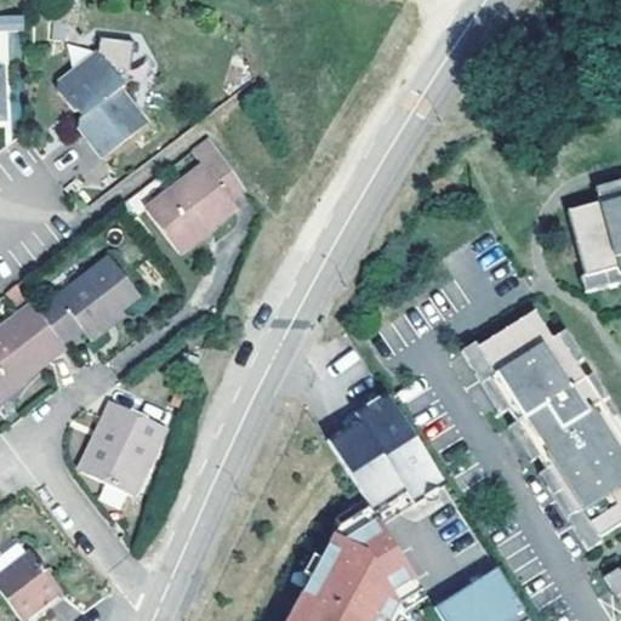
[(0,30),(23,30),(23,16),(0,15),(0,30)]
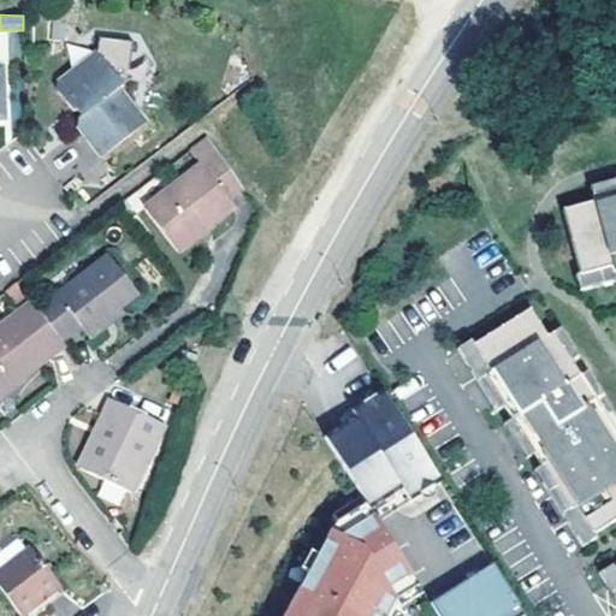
[(101,43),(99,58),(123,87),(120,88),(124,90),(130,84),(134,46),(101,43)]
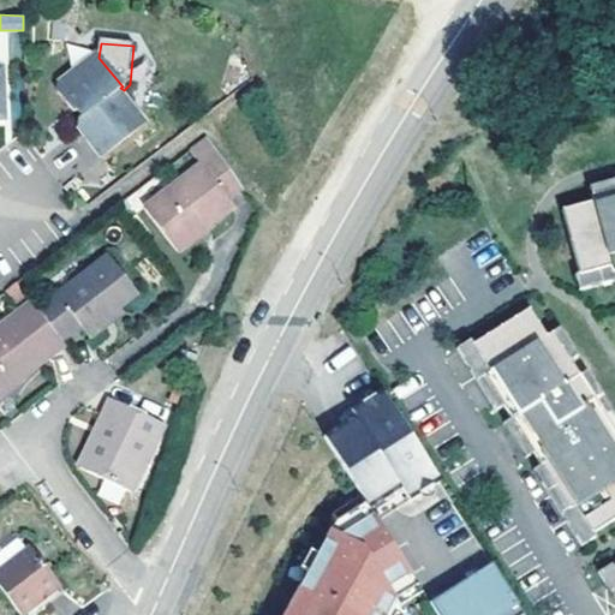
[(95,53),(58,83),(57,91),(73,113),(76,111),(82,118),(78,120),(78,127),(101,156),(143,123),(118,90),(120,88),(123,87),(99,58),(95,53)]
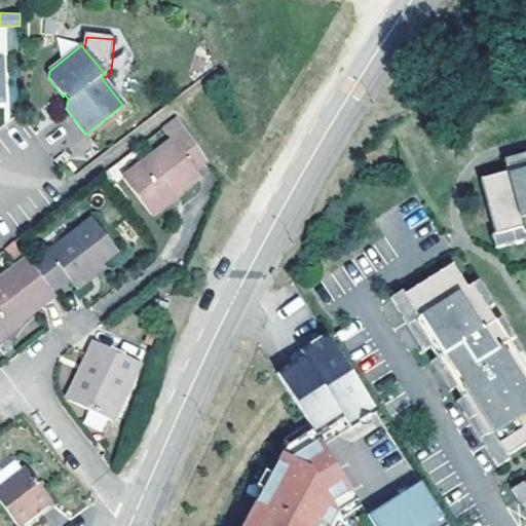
[(180,116),(165,126),(175,141),(125,176),(153,214),(203,178),(197,167),(208,160),(180,116)]
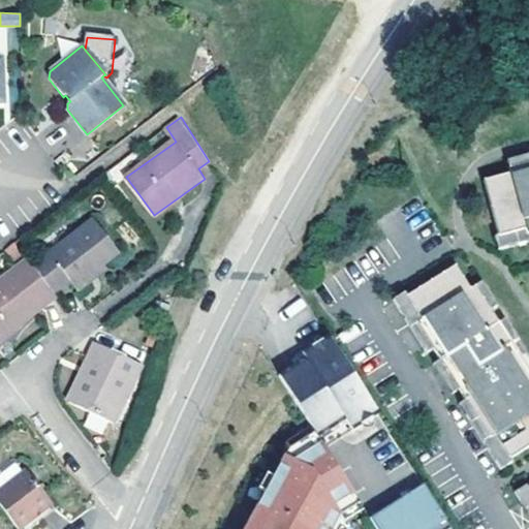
[(528,153),(509,159),(511,166),(528,161),(528,153)]
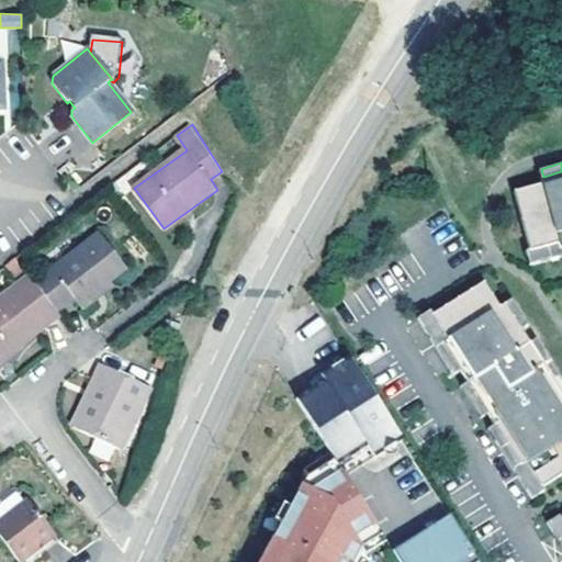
[(544,182),(516,190),(532,248),(532,249),(561,242),(561,246),(561,171),(543,177),(544,182)]
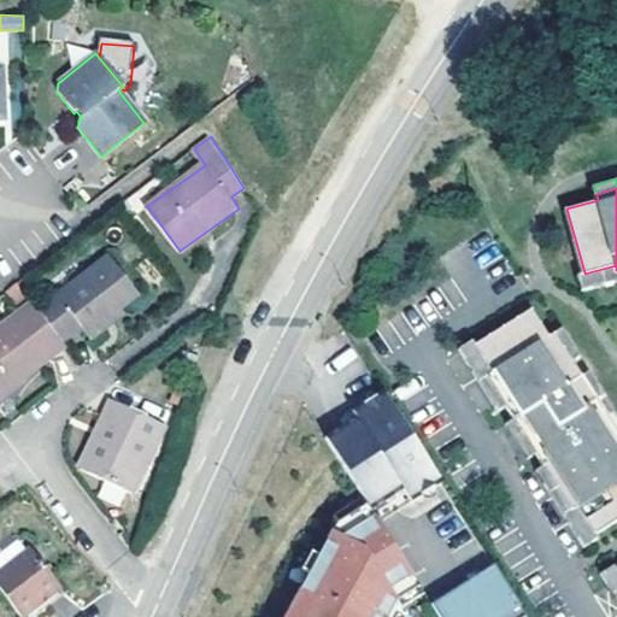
[(111,258),(39,312),(60,341),(80,327),(89,339),(105,327),(100,321),(117,307),(122,312),(141,299),(111,258)]
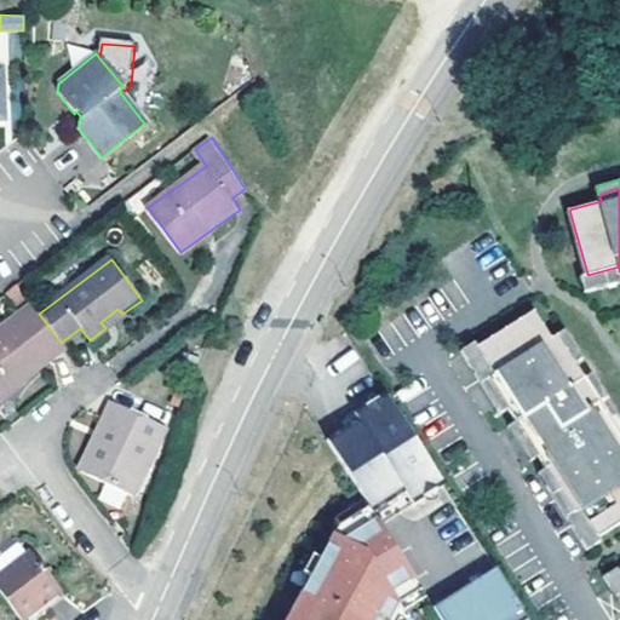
[(586,291),(619,281),(619,271),(619,267),(587,275),(587,274),(581,275),(586,291)]
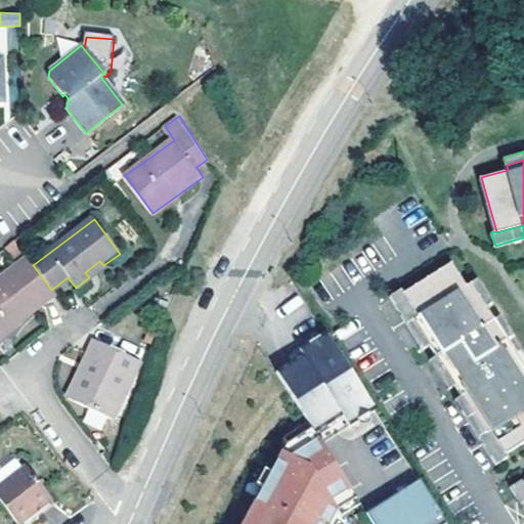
[(33,265),(29,261),(0,281),(0,340),(56,297),(51,290),(33,265)]
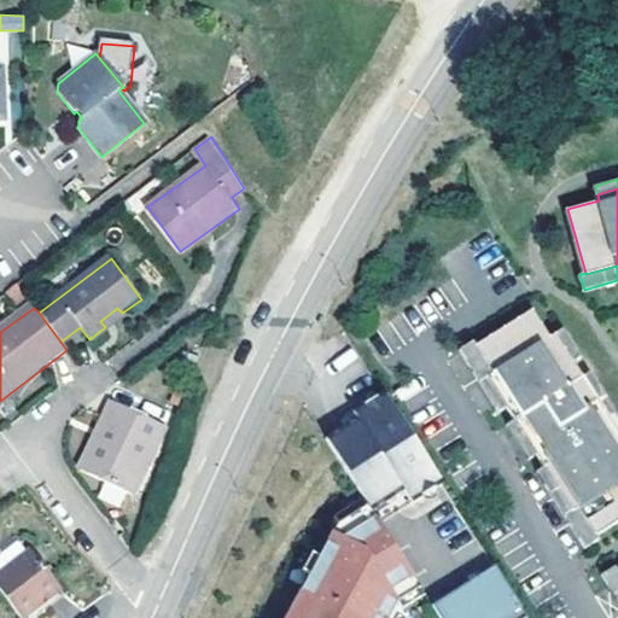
[(105,327),(122,313),(117,308),(100,321),(105,327)]
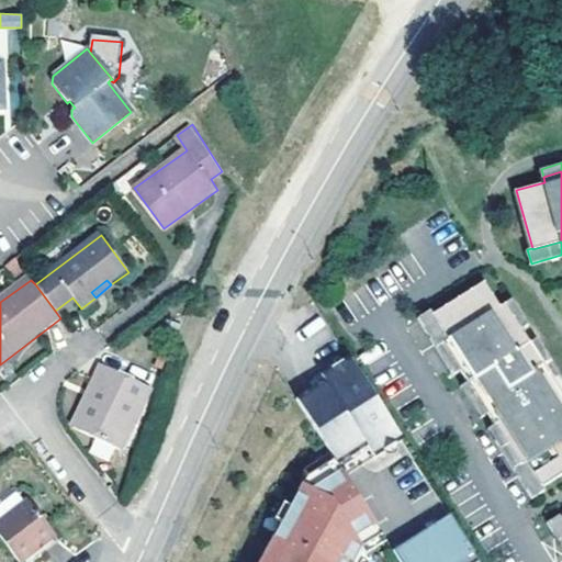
[(503,306),(487,281),(437,313),(436,314),(454,345),(450,348),(464,370),(471,382),(492,413),(498,425),(523,461),(527,459),(544,487),(546,486),(561,476),(561,389),(532,343),(525,329),(508,303),(503,306)]
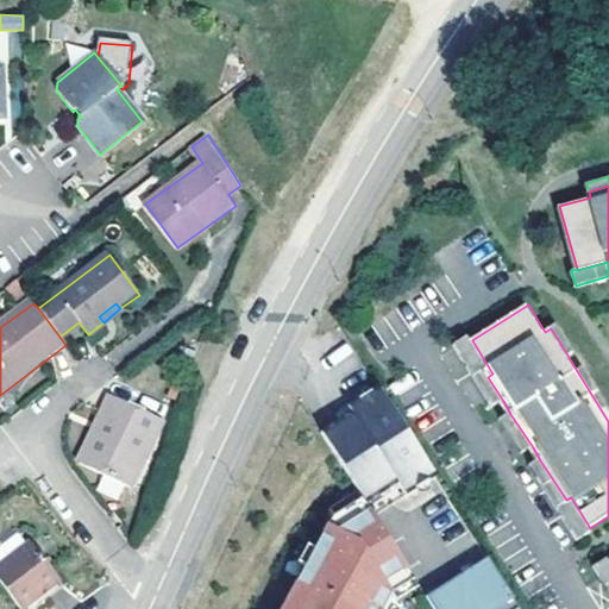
[(551,328),(569,357),(576,353),(558,325),(551,328)]
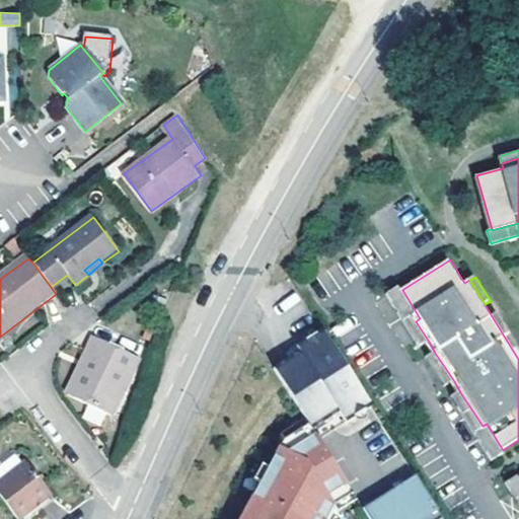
[(401,286),(389,294),(423,346),(429,342),(416,321),(420,318),(402,290),(403,289),(401,286)]
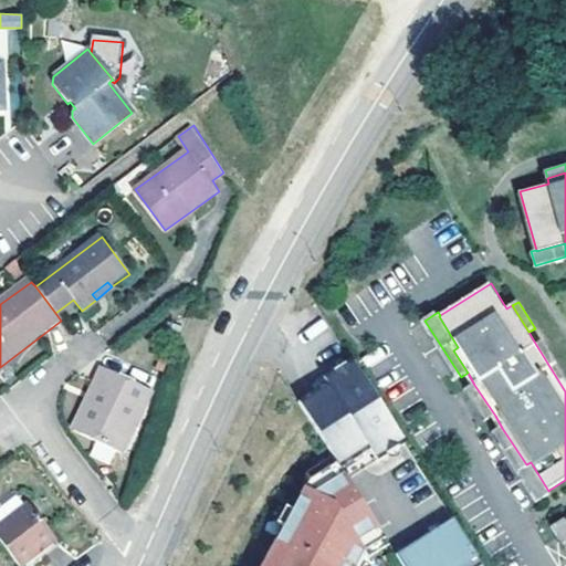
[(565,376),(544,341),(536,345),(565,391),(565,376)]
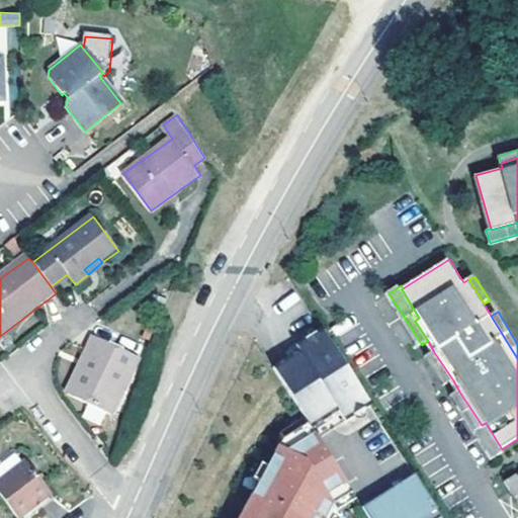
[(323,328),(295,345),(299,351),(326,333),(323,328)]
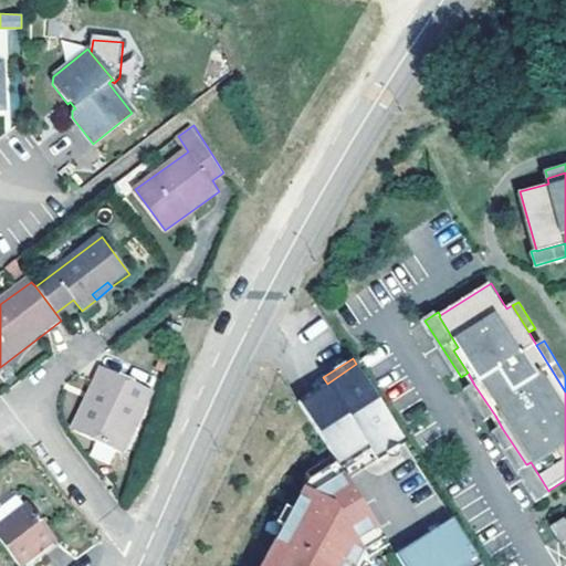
[(327,384),(300,401),(337,460),(342,467),(369,449),(377,461),(406,442),(356,364),(327,384)]
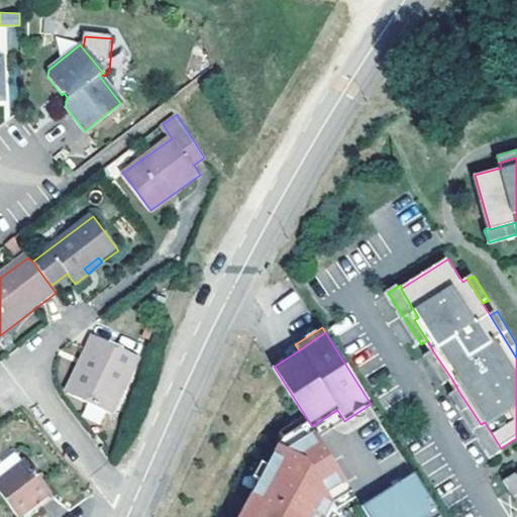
[(109,418),(136,360),(94,340),(82,365),(89,368),(72,400),(109,418)]
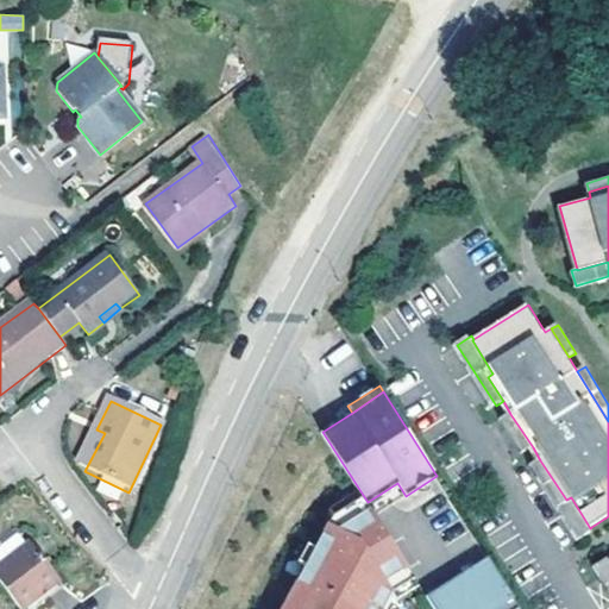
[(510,414),(503,418),(526,453),(533,447),(510,414)]
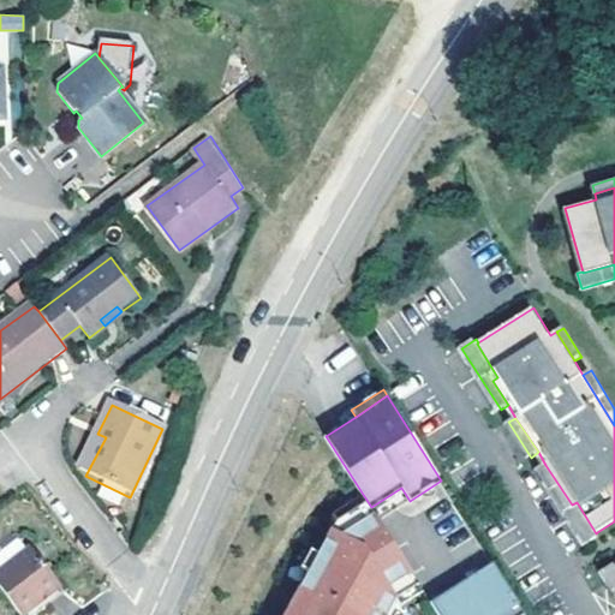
[(106,437),(97,434),(78,473),(85,476),(106,437)]
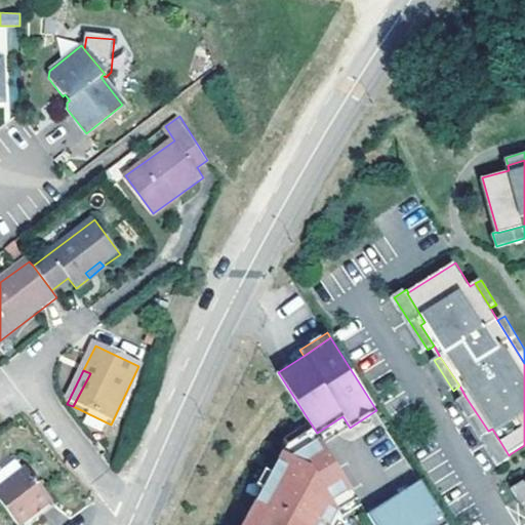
[(466,397),(459,400),(500,466),(512,458),(510,454),(509,455),(492,429),(488,431),(466,397)]
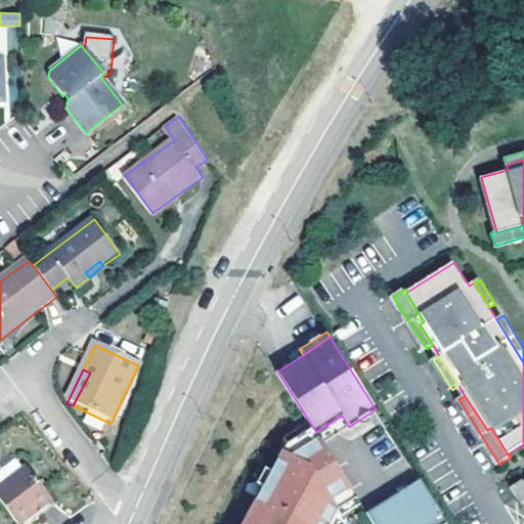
[(349,427),(342,416),(316,432),(323,443),(349,427)]
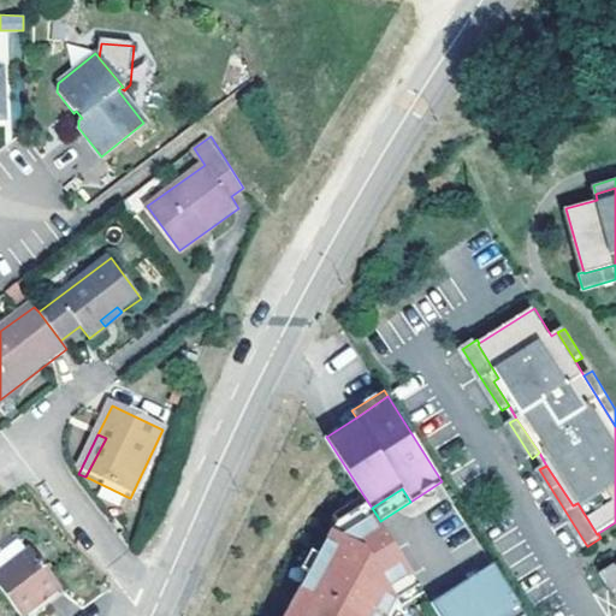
[(284,615),(373,615),(390,586),(413,572),(380,521),(372,508),(367,501),(337,520),(284,615)]
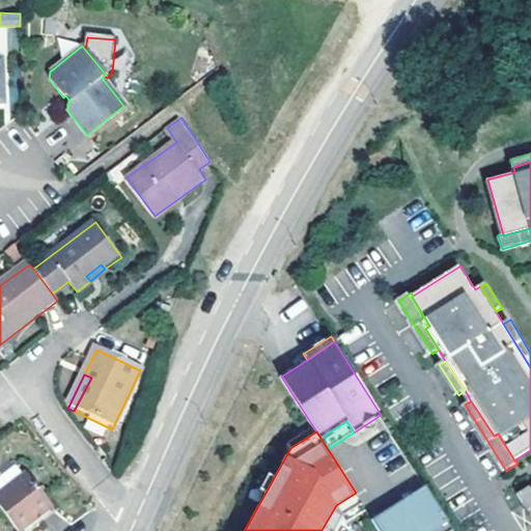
[(28,530),(35,525),(57,509),(31,475),(0,499),(0,505),(20,530),(28,530)]
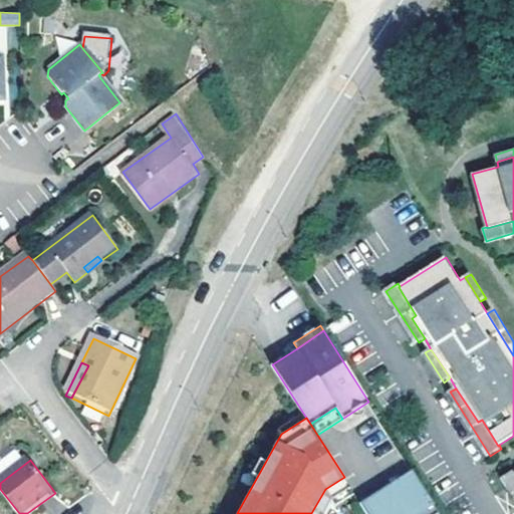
[(413,470),(361,503),(367,513),(436,513),(440,512),(413,470)]
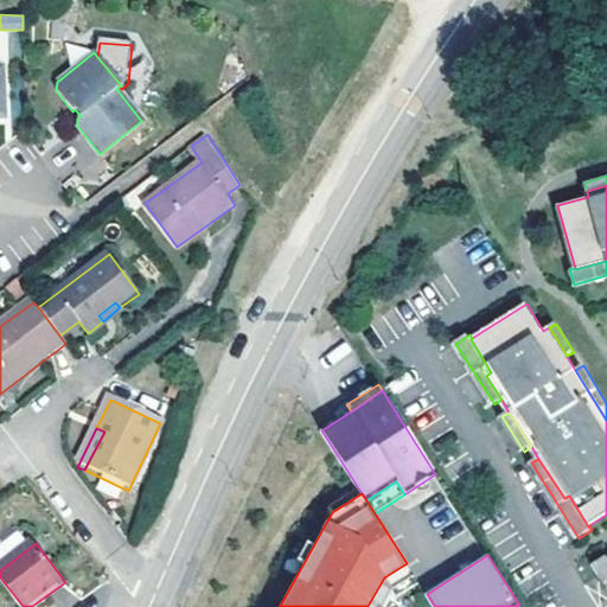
[(606,555),(594,564),(606,583),(606,555)]
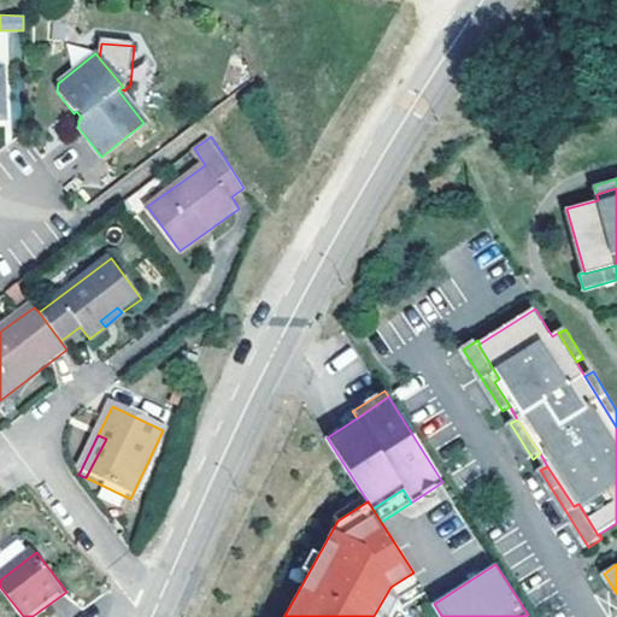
[(389,616),(400,599),(419,583),(413,573),(391,587),(374,616),(389,616)]
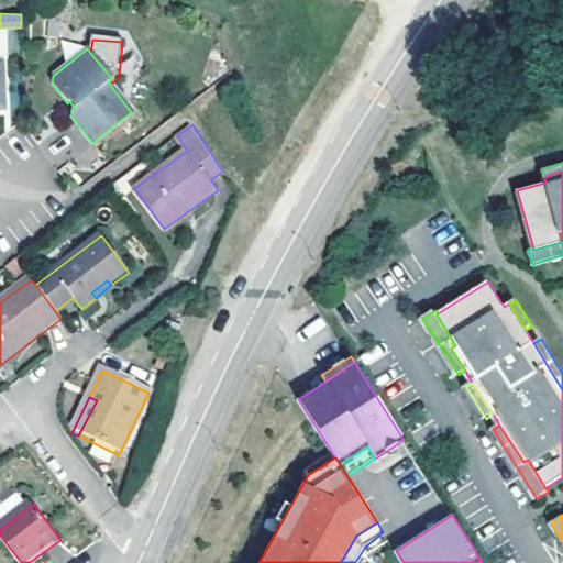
[(61,540),(37,556),(42,562),(44,562),(66,545),(61,540)]
